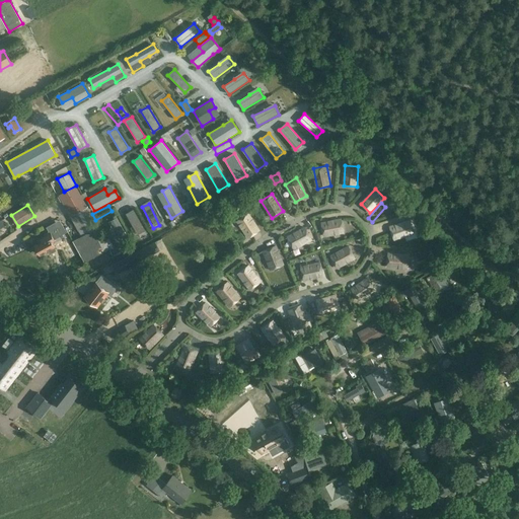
[(108,249),(110,248),(105,239),(88,207),(76,213),(78,217),(84,227),(79,230),(78,230),(81,236),(72,241),(84,263),(103,252),(104,251),(108,249)]
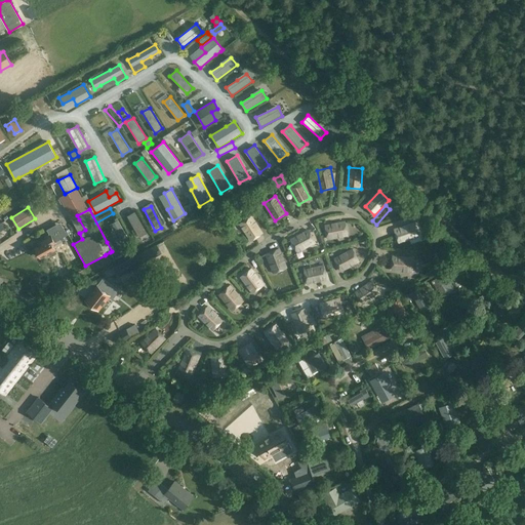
[(125,219),(135,240),(144,237),(133,215),(125,219)]
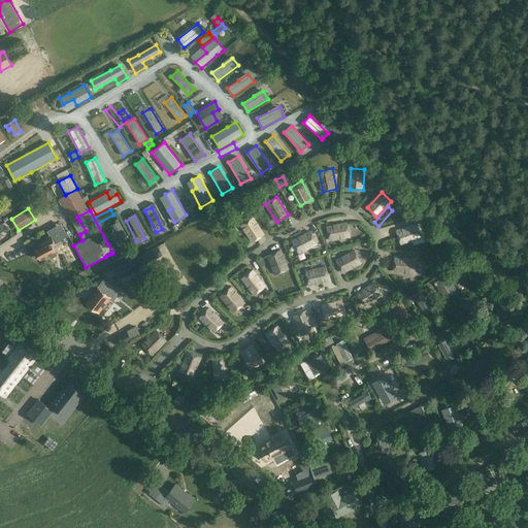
[(253,218),(241,225),(253,242),(264,234),(253,218)]
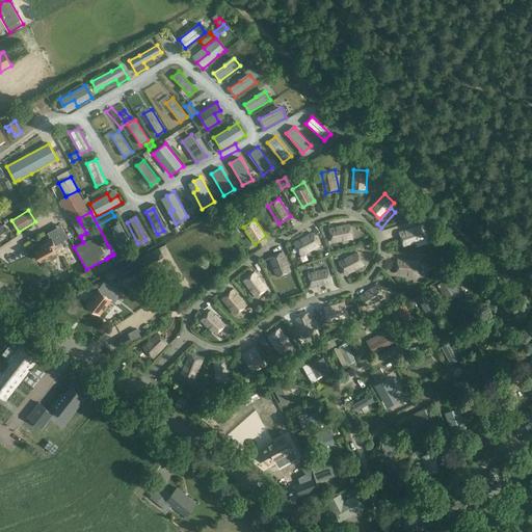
[(120,223),(111,228),(114,234),(112,236),(117,244),(123,253),(132,247),(128,240),(129,240),(120,223)]
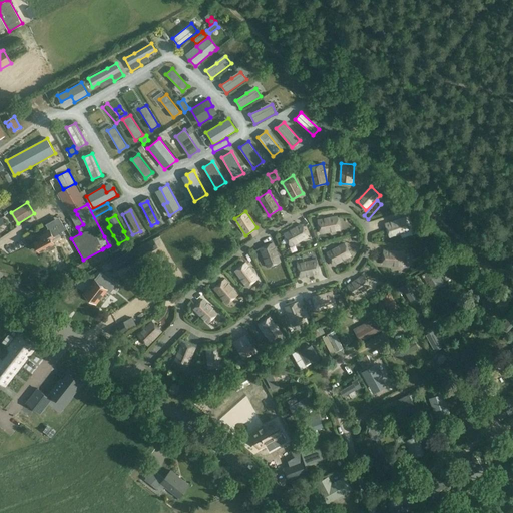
[(338,216),(318,220),(320,233),(340,229),(338,216)]
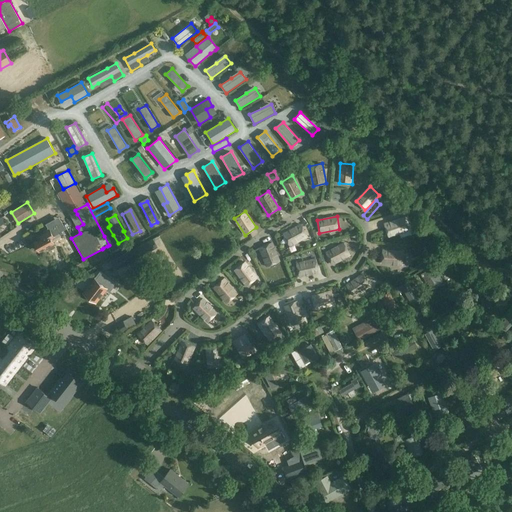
[(41,238),(34,242),(35,244),(34,246),(36,249),(38,250),(39,252),(46,248),(48,251),(55,247),(53,244),(54,244),(51,238),(59,234),(59,235),(63,233),(62,232),(66,229),(59,217),(46,224),(49,231),(47,232),(39,236),(41,238)]
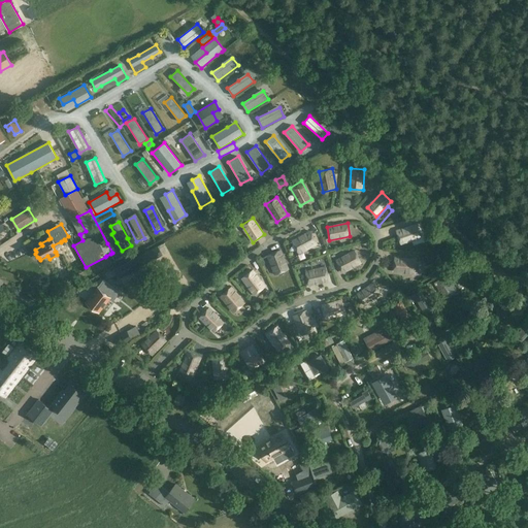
[(417,224),(397,231),(401,243),(421,237),(417,224)]
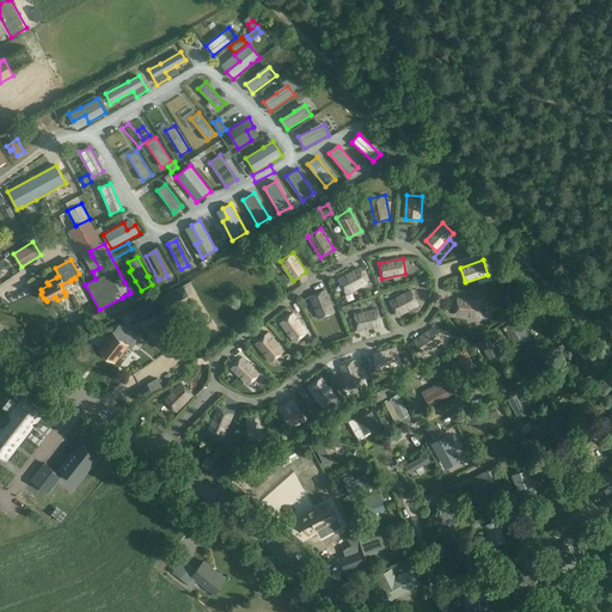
[(360,268),(338,280),(347,293),(367,282),(360,268)]
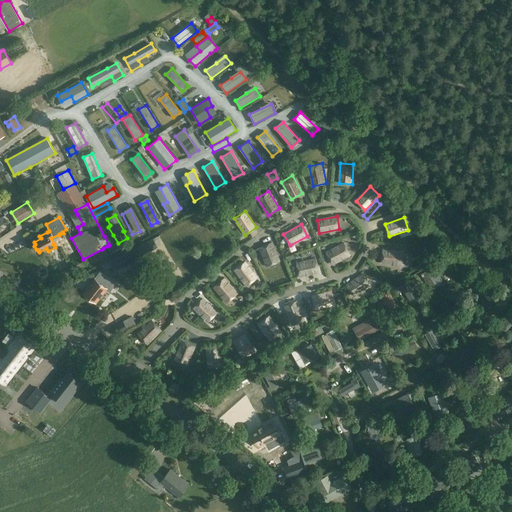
[(153,239),(111,262),(116,271),(158,248),(153,239)]
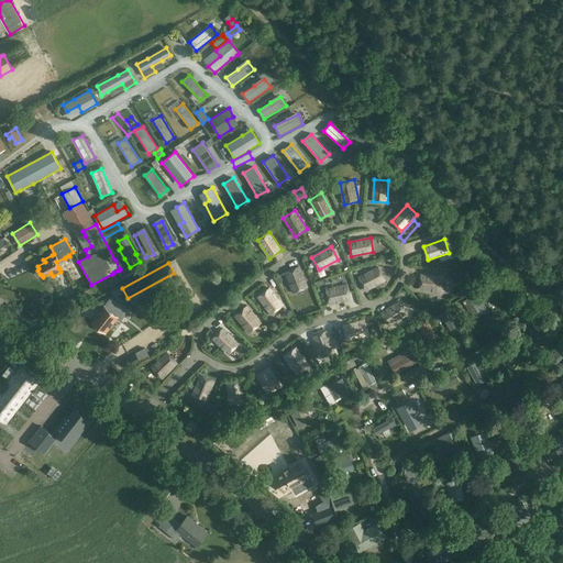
[(317,272),(319,279),(340,272),(337,264),(317,272)]
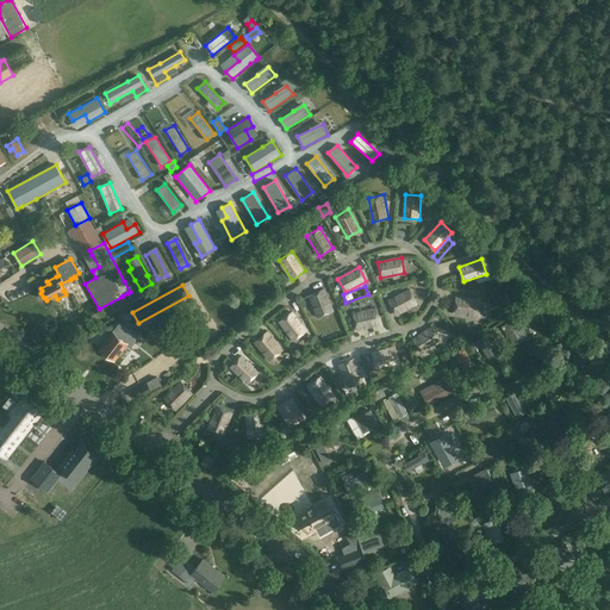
[(324,290),(309,296),(318,317),(332,311),(324,290)]
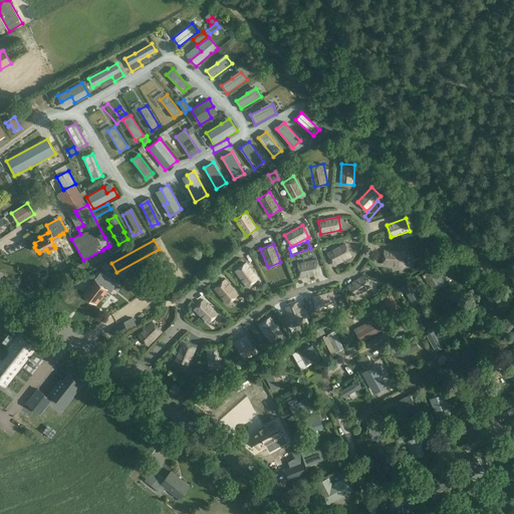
[(345,244),(327,253),(334,265),(351,255),(345,244)]
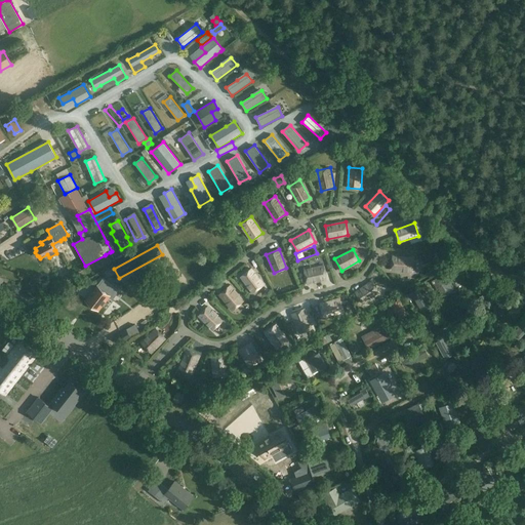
[(393,256),(392,270),(412,272),(413,258),(393,256)]
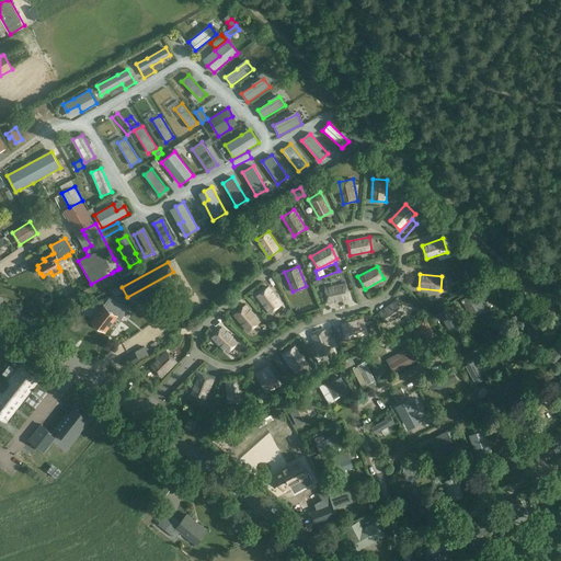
[(362,293),(365,299),(386,289),(382,283),(362,293)]
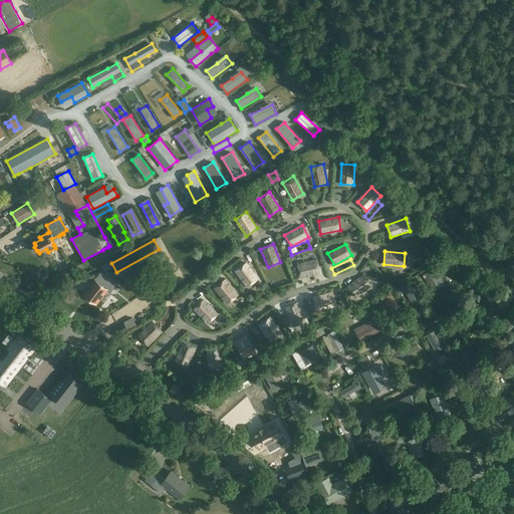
[(317,260),(297,264),(300,277),(320,273),(317,260)]
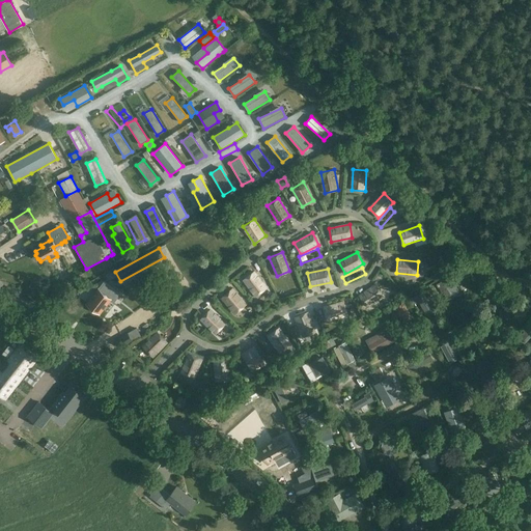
[(254,272),(243,280),(255,297),(267,288),(254,272)]
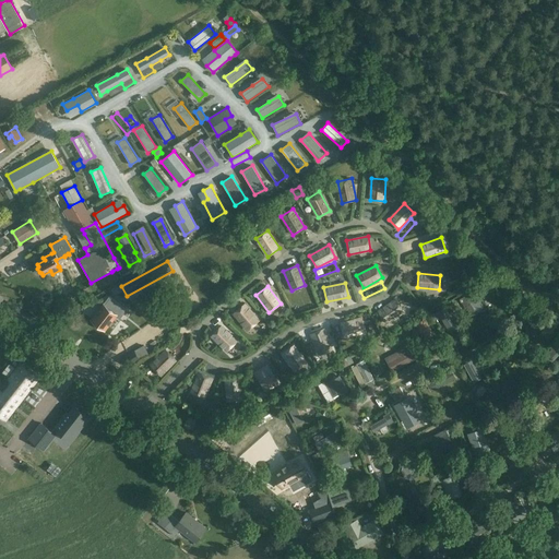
[(103,304),(91,320),(97,325),(98,326),(102,329),(103,329),(105,331),(116,317),(120,319),(127,309),(109,296),(103,304)]
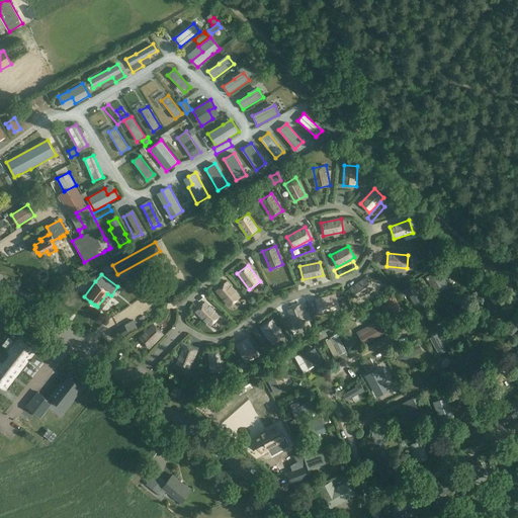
[(433,275),(426,279),(431,287),(433,286),(437,292),(446,288),(439,275),(435,278),(433,275)]
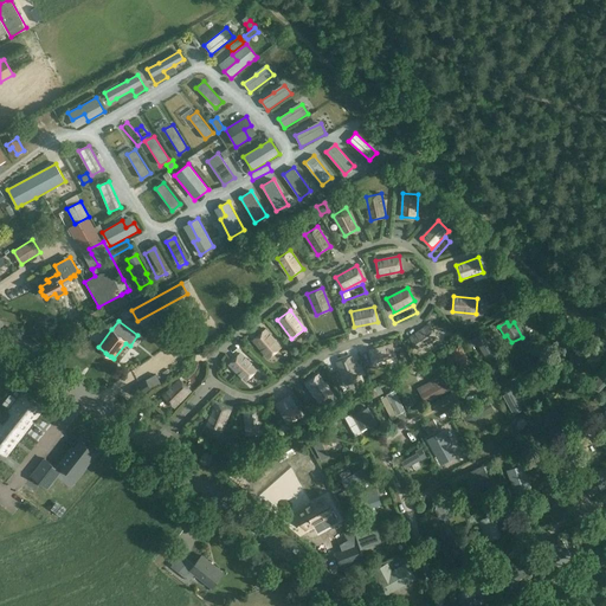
[(430,324),(410,337),(419,350),(438,337),(430,324)]
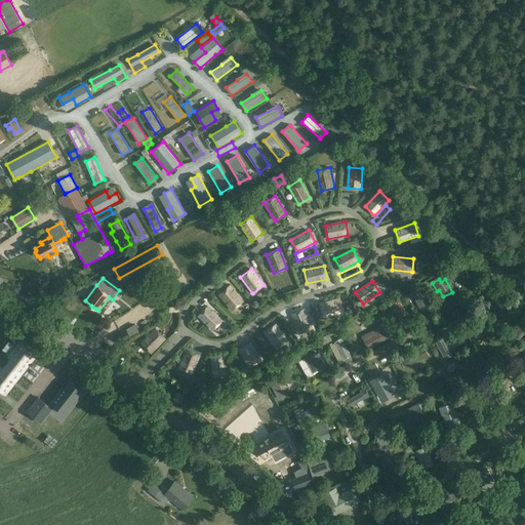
[(307,285),(308,291),(328,289),(327,283),(307,285)]
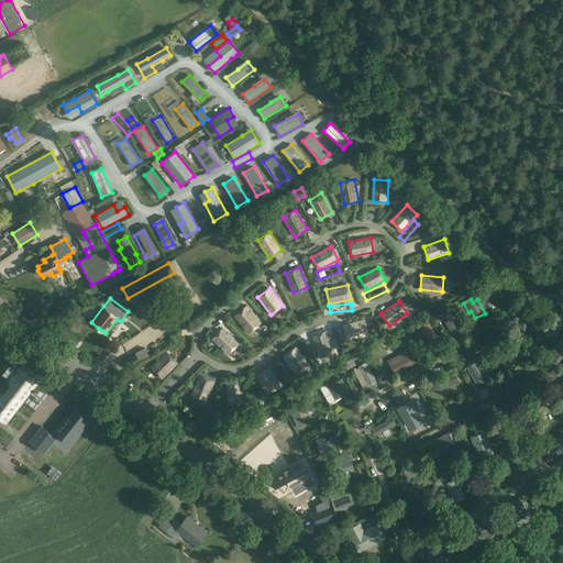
[(246,306),(235,316),(250,332),(261,323),(246,306)]
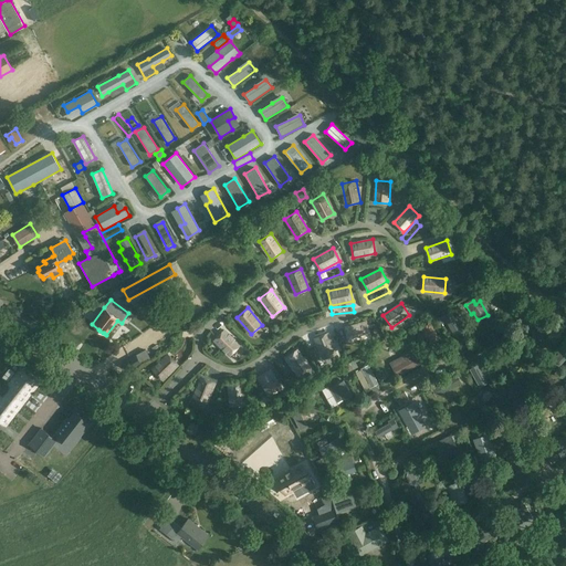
[(443,316),(437,318),(439,324),(446,321),(452,332),(461,327),(452,312),(443,316)]
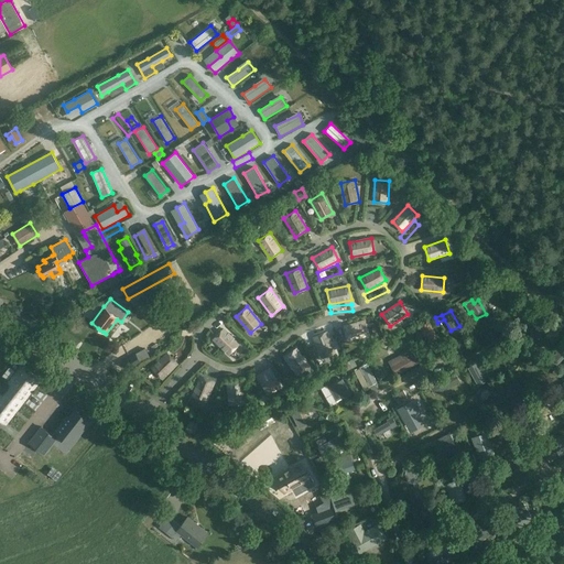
[(392,335),(408,324),(404,320),(389,331),(392,335)]
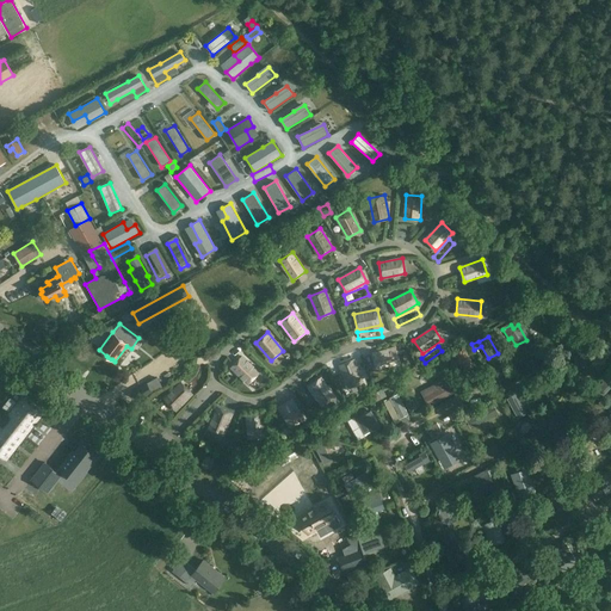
[(395,347),(372,353),(377,369),(400,363),(395,347)]
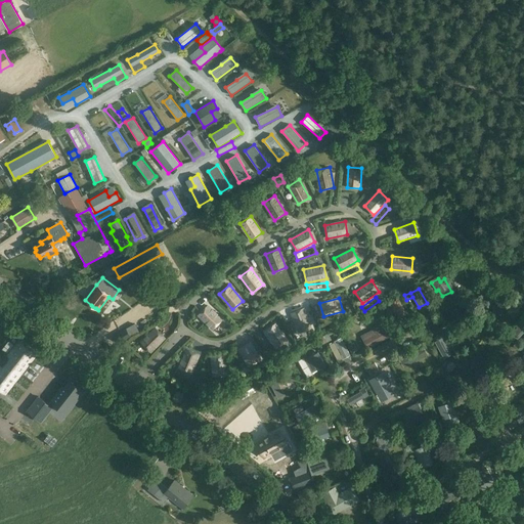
[(391,307),(401,302),(399,298),(389,303),(391,307)]
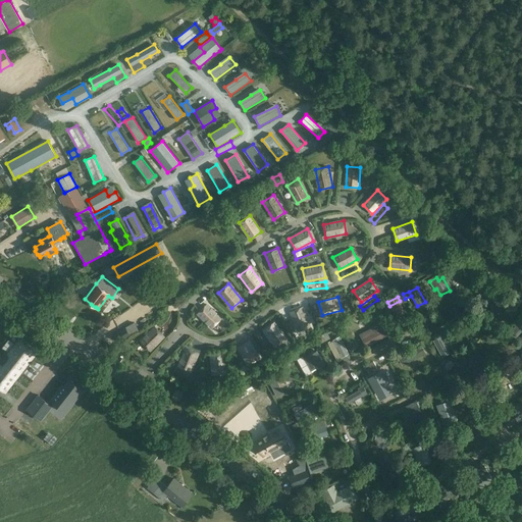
[(489,307),(498,322),(514,314),(510,307),(507,309),(505,307),(509,305),(506,299),(489,307)]
